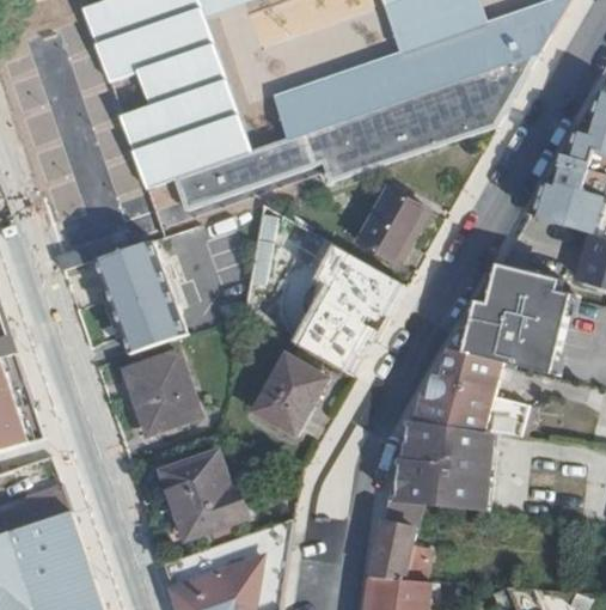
[(98,0),(81,7),(104,81),(136,71),(147,103),(117,115),(145,187),(172,177),(248,151),(201,14),(240,0),(377,0),(397,50),(273,93),(286,138),(538,53),(568,0),(540,0),(485,18),(478,0),(98,0)]
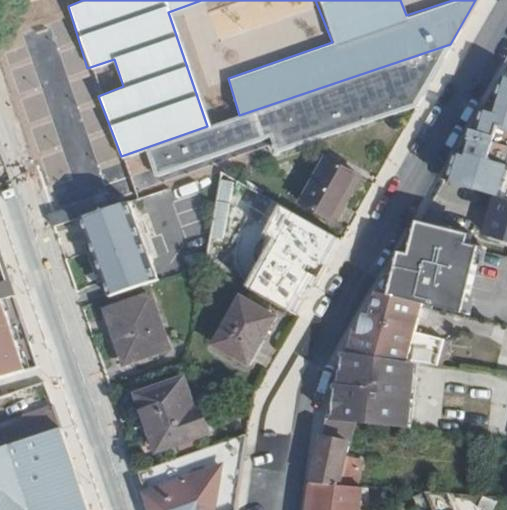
[(207,126),(144,148),(153,174),(268,135),(273,152),(411,103),(450,44),(239,115),(207,126)]
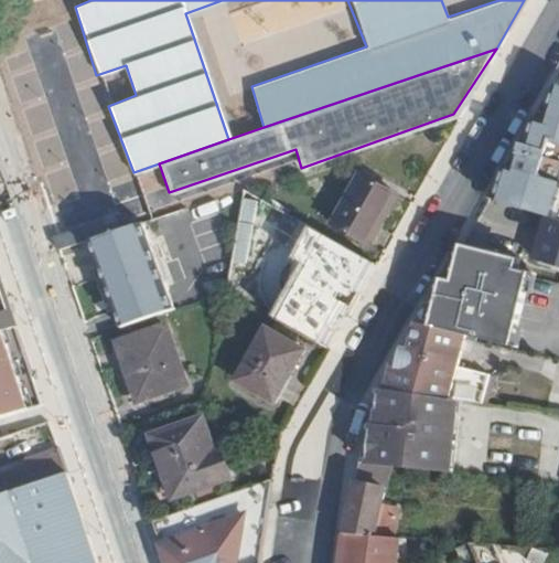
[(526,142),(558,153),(558,84),(555,83),(544,121),(533,118),(526,142)]
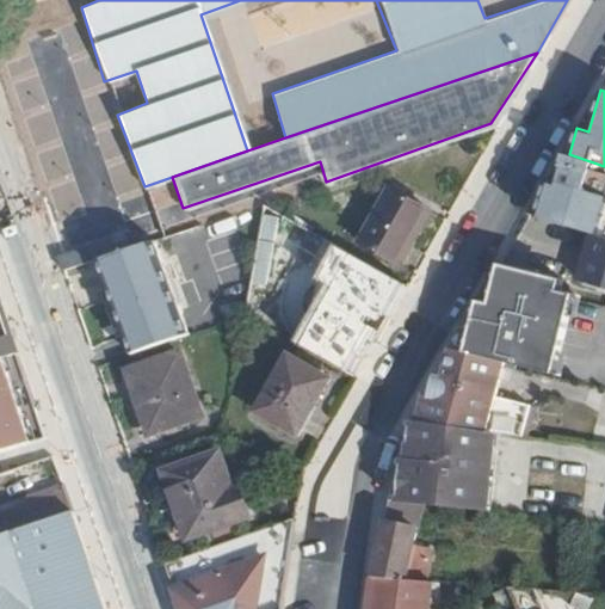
[(545,179),(535,217),(590,234),(604,238),(604,166),(569,154),(568,157),(562,154),(554,183),(545,179)]
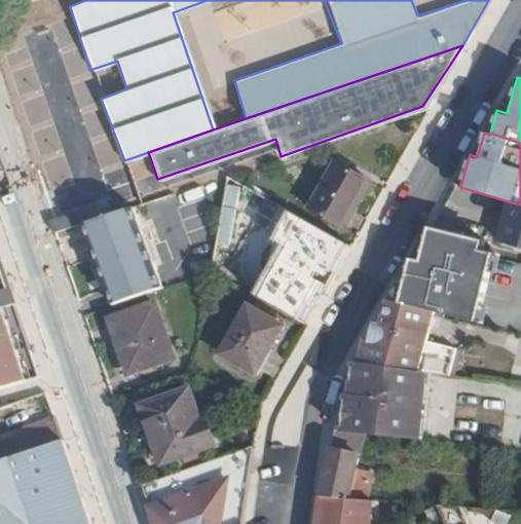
[(330,158),(304,204),(335,223),(362,176),(330,158)]
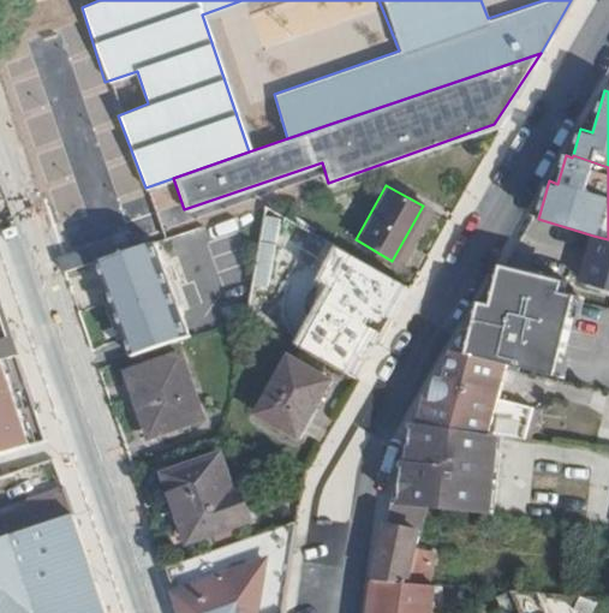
[(263,204),(245,311),(264,322),(316,233),(263,204)]
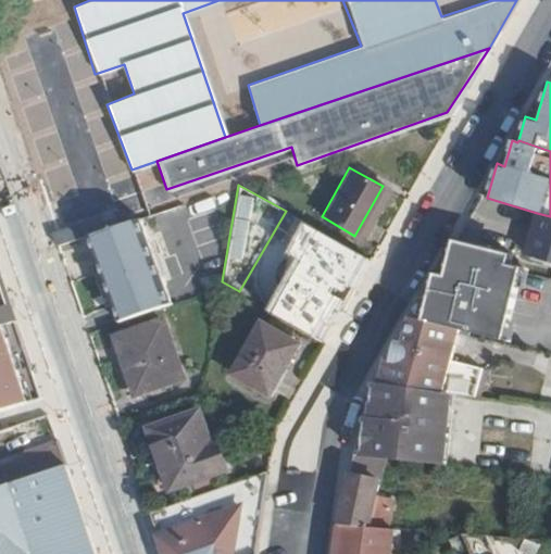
[(550,216),(537,213),(525,252),(550,259),(550,216)]
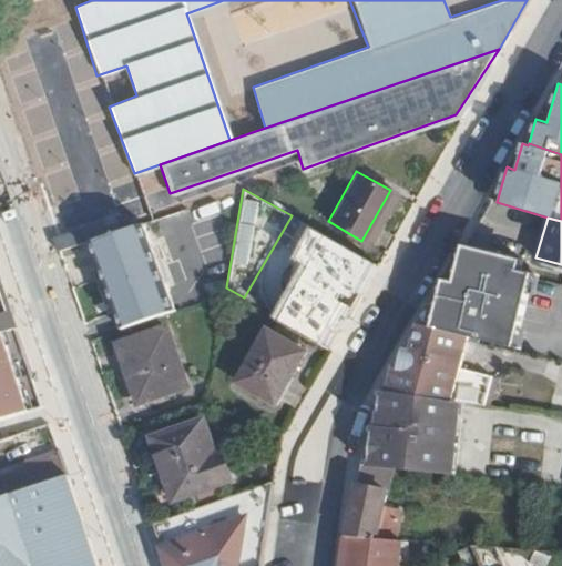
[(88,240),(120,329),(172,309),(142,221),(89,239),(88,240)]
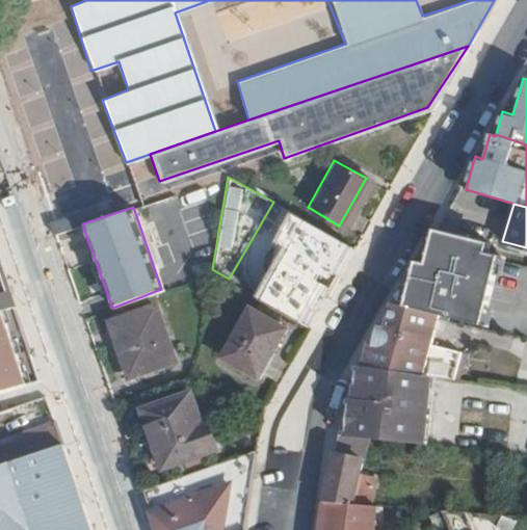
[(49,221),(53,234),(82,224),(83,223),(79,211),(49,221)]
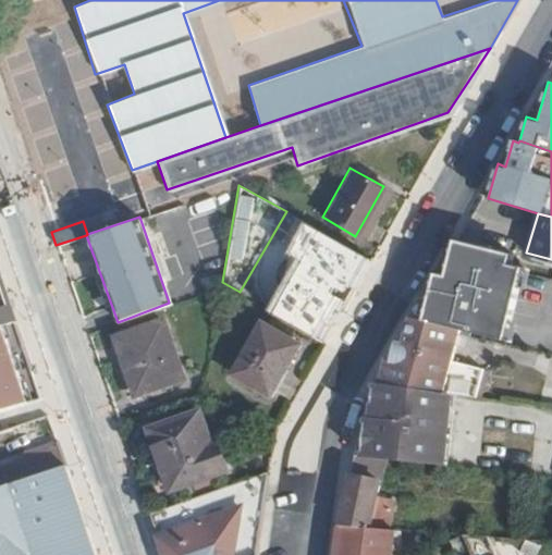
[(367,259),(303,222),(287,253),(282,279),(268,310),(323,342),(367,259)]
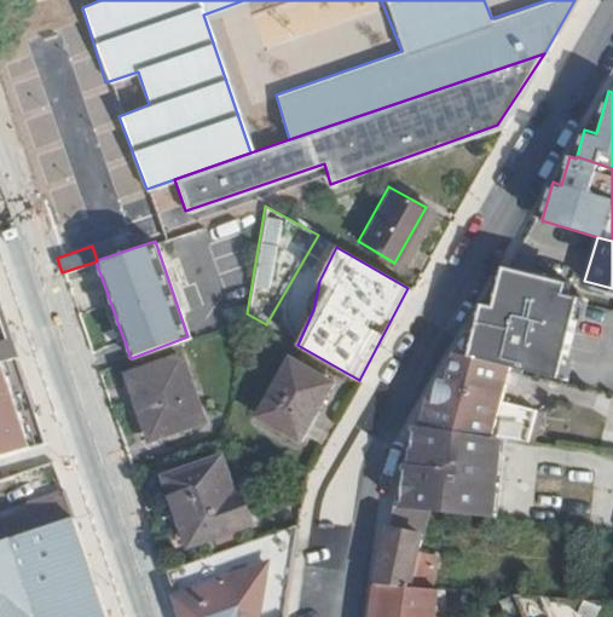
[(484,304),(470,356),(509,365),(559,378),(579,297),(565,293),(567,282),(505,266),(496,306),(484,304)]
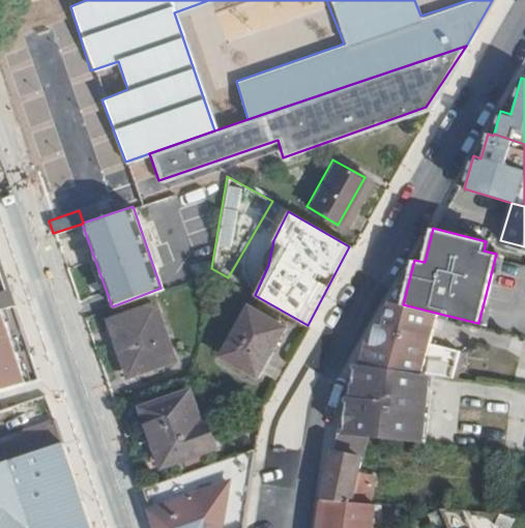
[(433,228),(414,260),(425,262),(433,228)]
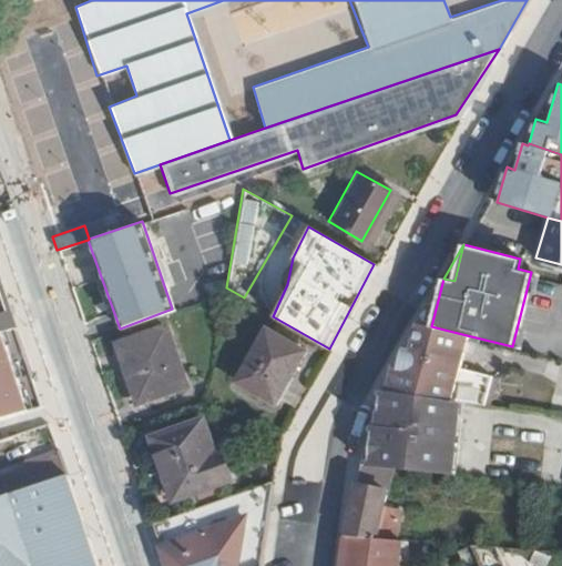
[(443,279),(416,322),(418,323),(431,326),(443,279)]
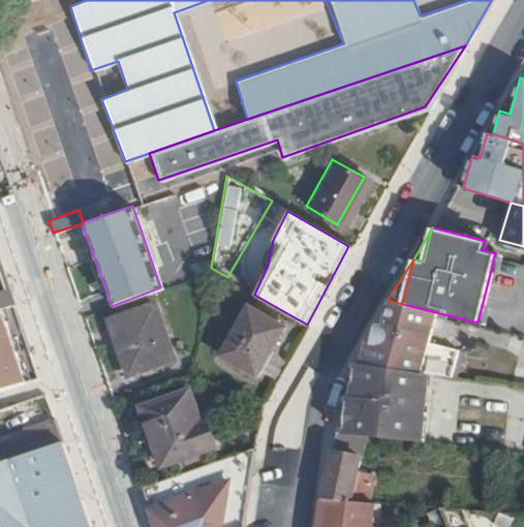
[(0,307),(10,304),(0,274),(0,307)]
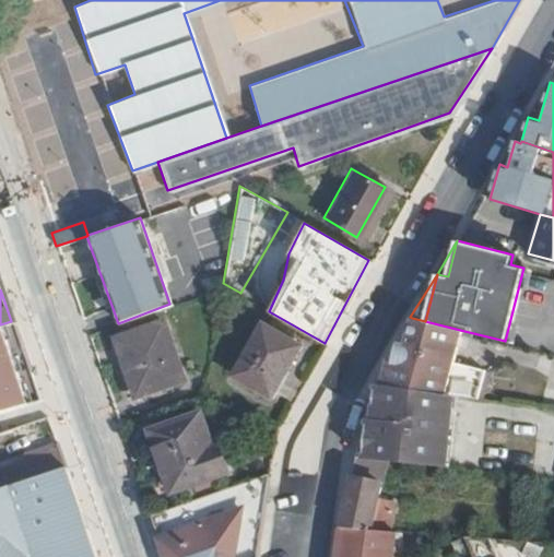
[(425,321),(412,318),(405,346),(396,344),(391,362),(387,360),(381,386),(457,396),(475,399),(482,371),(451,364),(460,330),(425,321)]
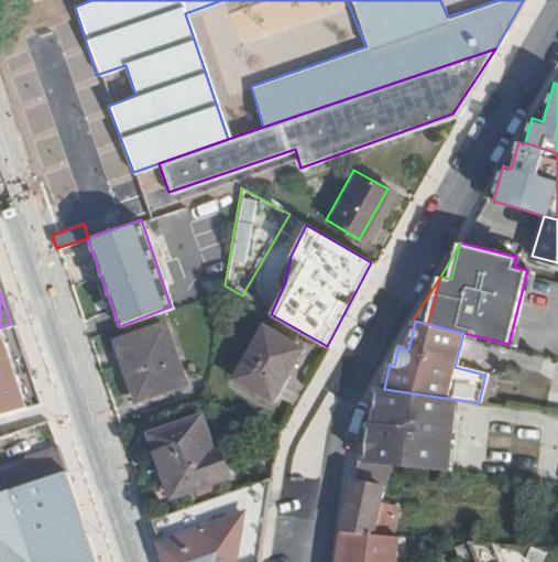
[(263,323),(231,379),(271,399),(302,346),(263,323)]
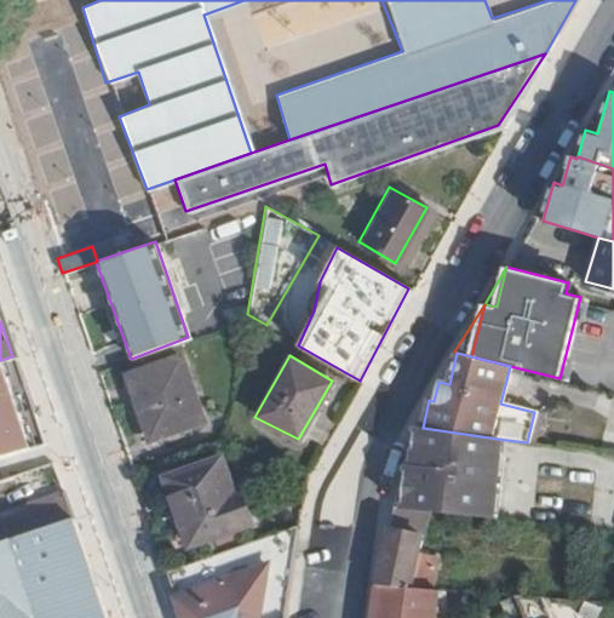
[(128,377),(149,436),(199,418),(178,360),(128,377)]
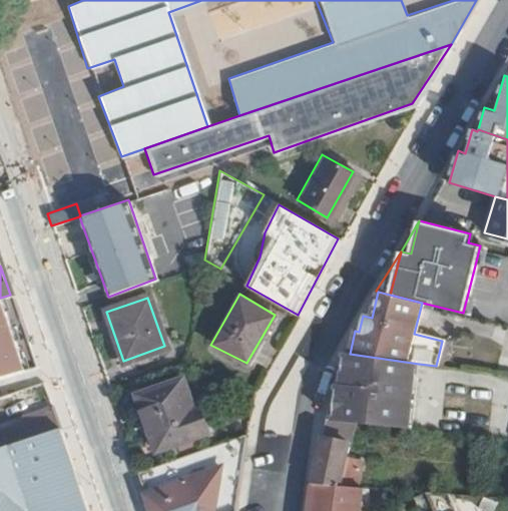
[(0,391),(37,380),(14,303),(0,307),(0,391)]
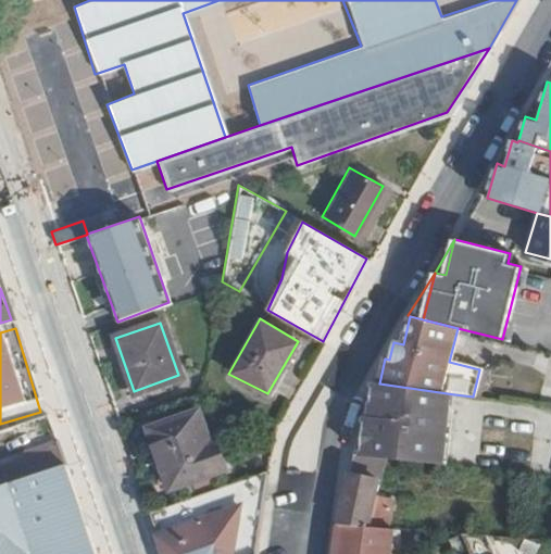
[(364,403),(351,454),(380,457),(446,464),(452,410),(454,394),(379,383),(370,382),(364,403)]
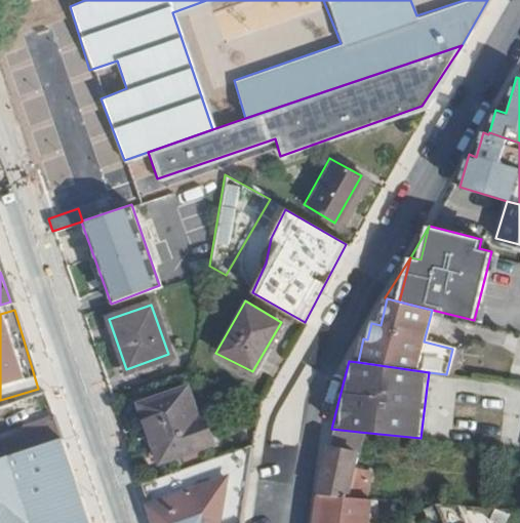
[(140,404),(159,459),(177,453),(197,446),(213,440),(204,414),(197,417),(186,387),(140,404)]
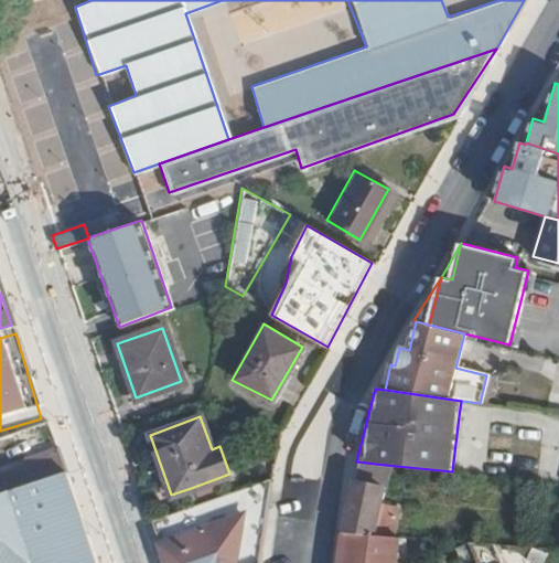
[(23,465),(0,471),(0,491),(62,470),(53,447),(21,458),(23,465)]
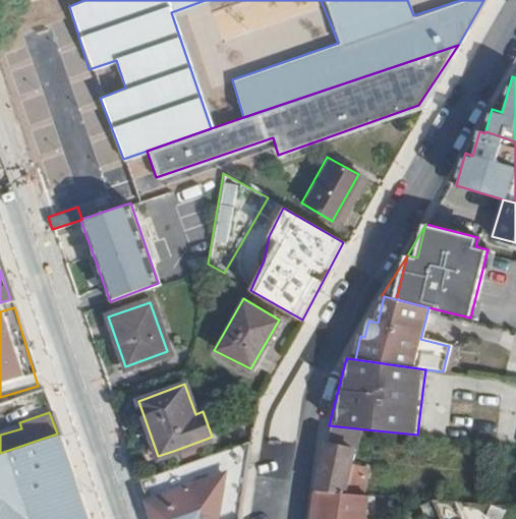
[(329,425),(317,491),(362,494),(366,469),(350,467),(356,428),(329,425)]
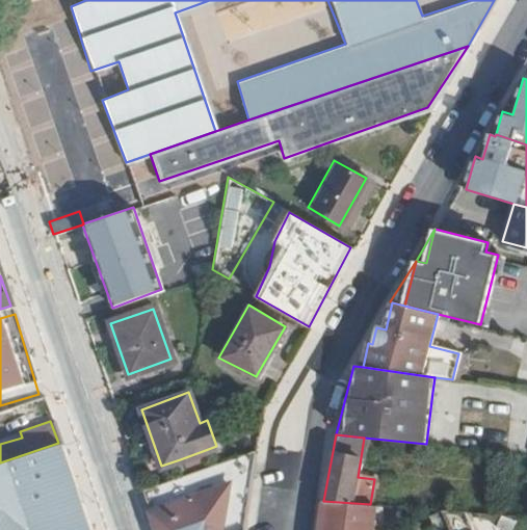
[(0,529),(87,529),(58,443),(0,462),(0,529)]
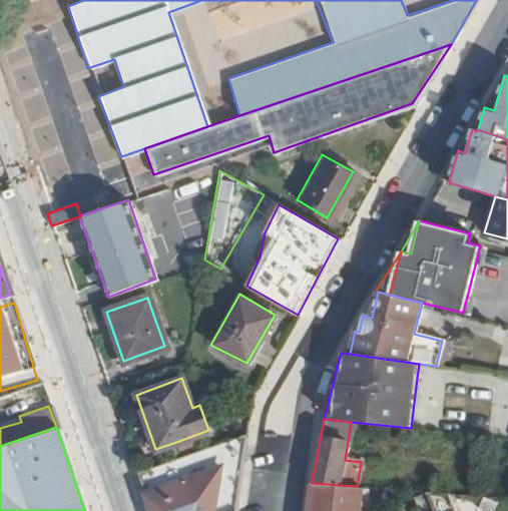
[(135,472),(148,510),(229,510),(243,433),(197,450),(178,457),(135,472)]
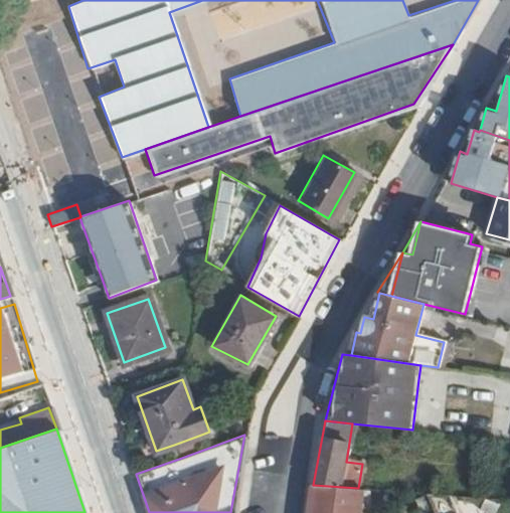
[(174,445),(179,459),(198,452),(193,438),(174,445)]
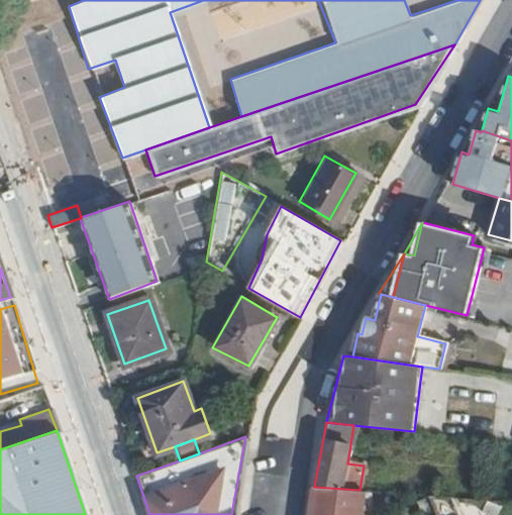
[(314,487),(309,514),(362,514),(365,491),(360,490),(314,487)]
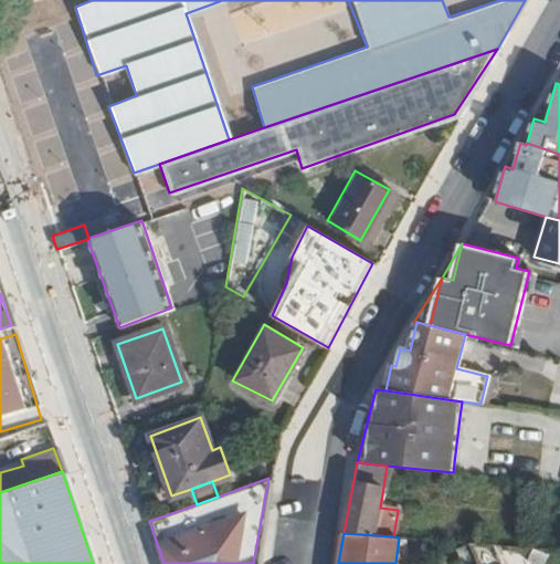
[(500,563),(493,544),(467,543),(476,563),(500,563)]
